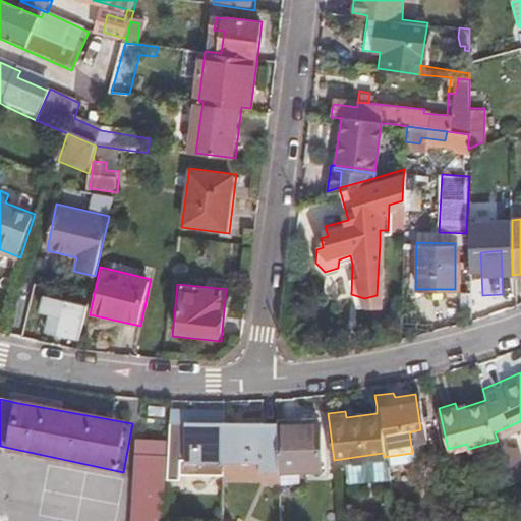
[(298,411),(298,417),(274,417),(273,411),(273,409),(219,411),(217,403),(164,404),(163,483),(175,482),(178,466),(221,466),(221,464),(258,463),(259,450),(265,450),(265,469),(278,469),(278,462),(317,460),(312,410),(298,411)]
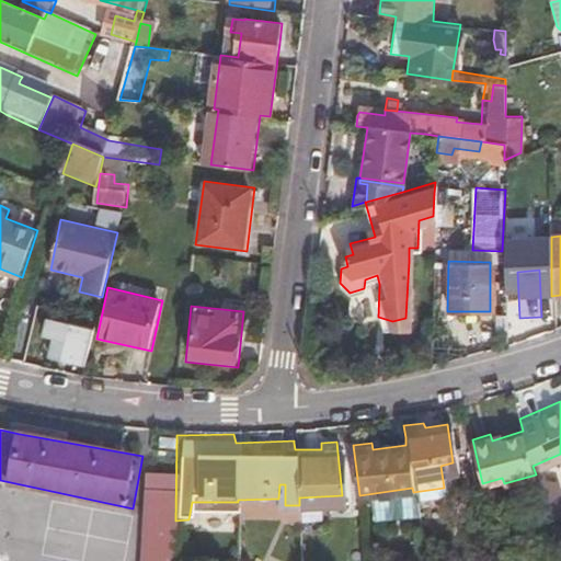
[(405,437),(371,443),(373,449),(405,445),(405,437)]
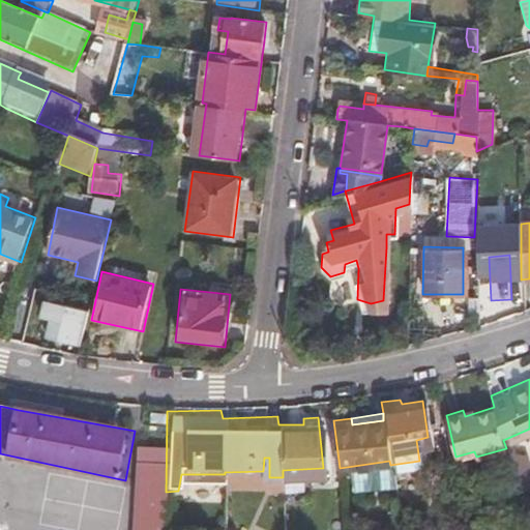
[(134,529),(163,529),(162,453),(135,452),(134,529)]
